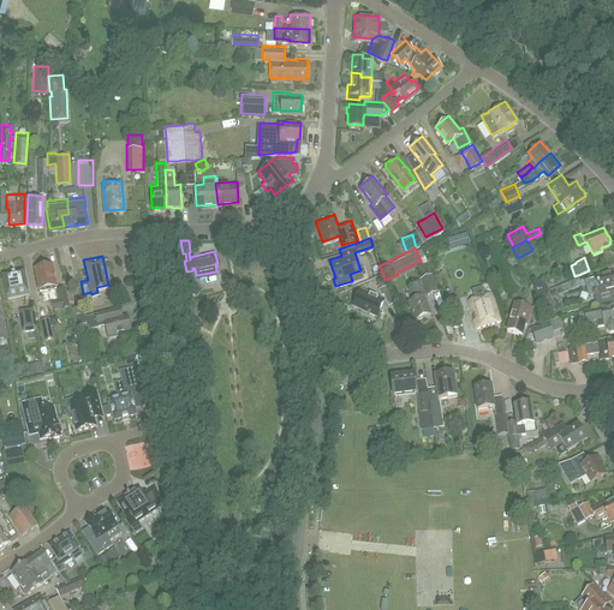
[(46,286),(47,289),(54,288),(53,285),(57,283),(52,263),(35,267),(40,287),(46,286)]
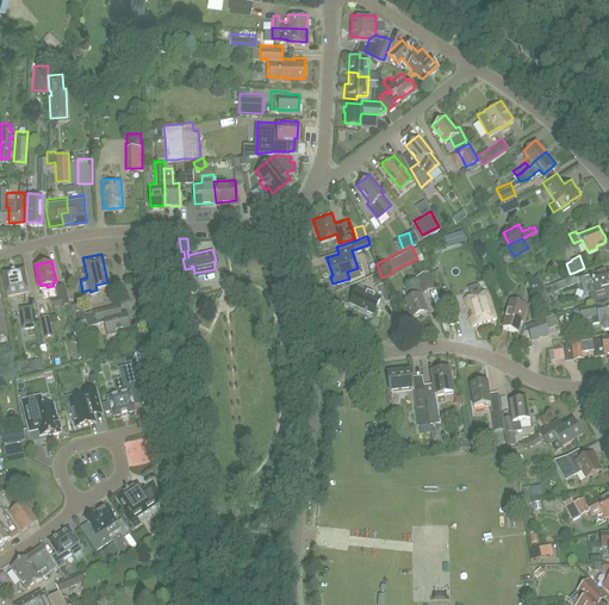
[(28,288),(23,264),(1,268),(6,293),(28,288)]
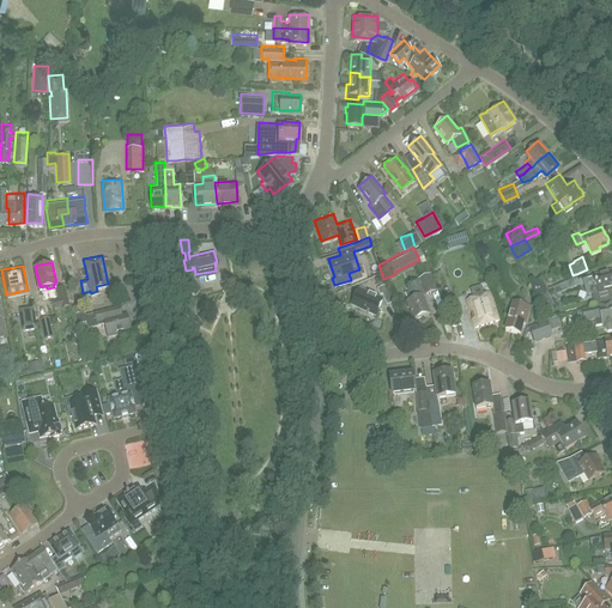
[(611,267),(600,271),(600,268),(592,271),(592,273),(582,275),(587,291),(611,284),(611,267)]
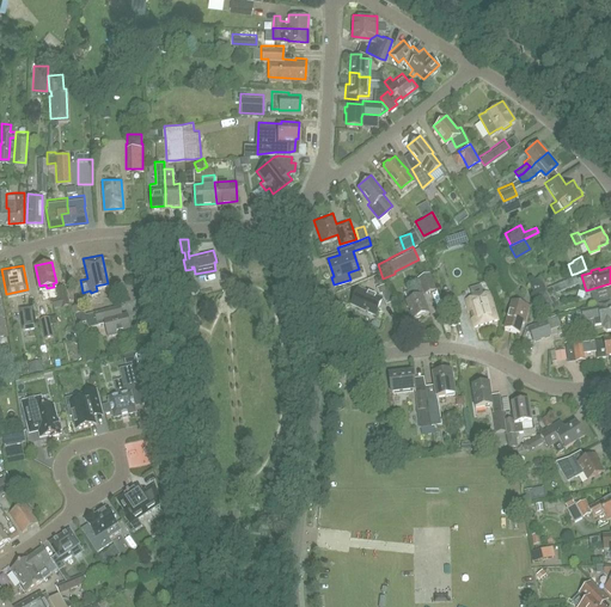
[(423,273),(429,287),(434,286),(428,270),(423,273)]
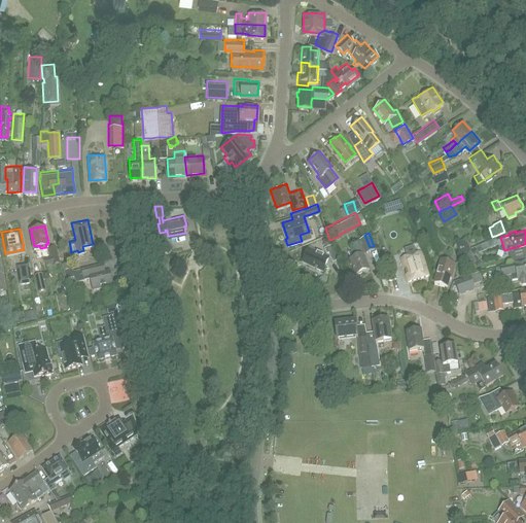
[(364,249),(370,247),(364,235),(359,237),(361,242),(355,245),(358,253),(349,256),(355,272),(369,267),(362,251),(364,250),(364,249)]
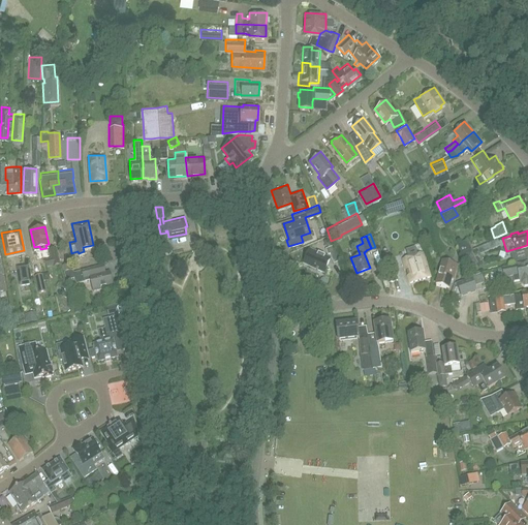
[(461,252),(470,248),(471,247),(466,236),(456,241),(461,252)]
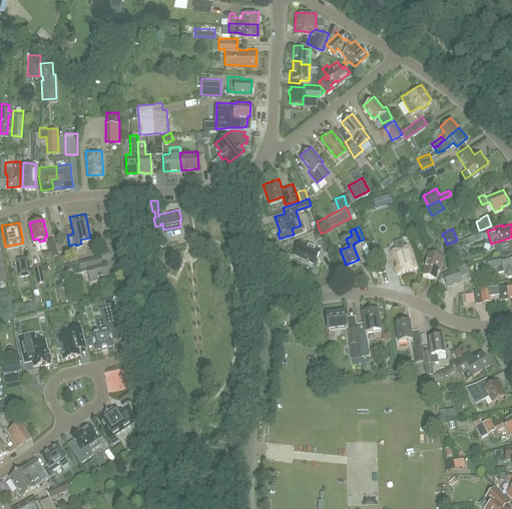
[(484,234),(481,229),(462,237),(465,243),(484,234)]
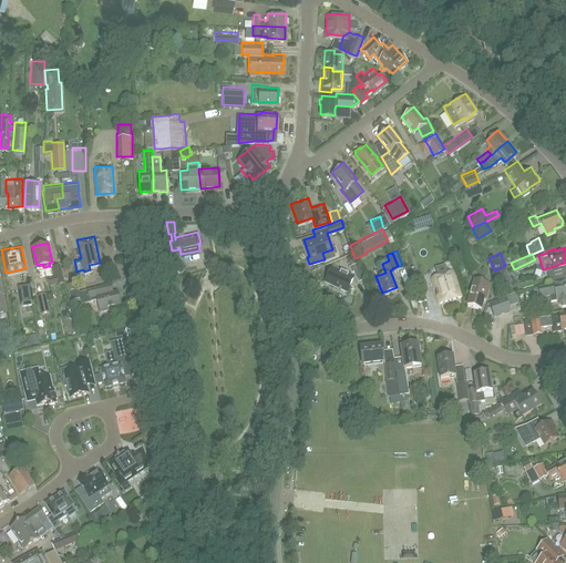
[(170,272),(183,269),(179,256),(166,259),(170,272)]
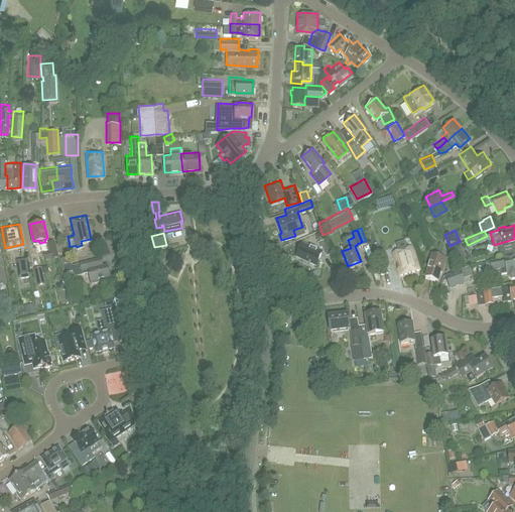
[(330,252),(325,237),(316,240),(318,245),(322,244),(325,253),(330,252)]
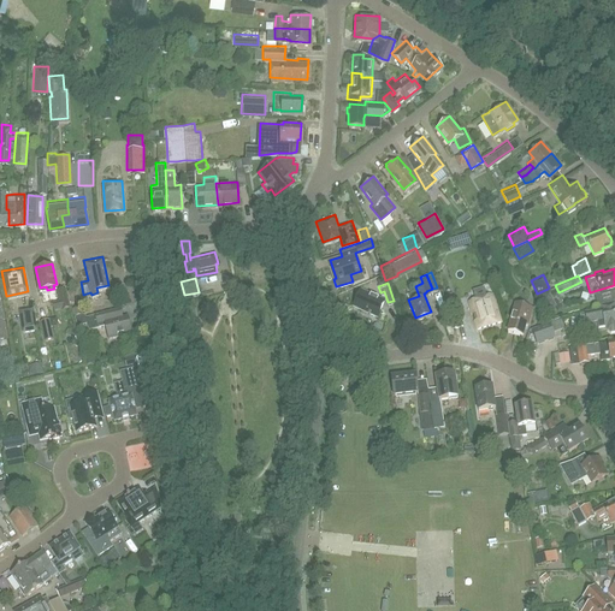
[(61,306),(69,303),(64,286),(57,289),(59,297),(52,300),(54,307),(61,304),(61,306)]
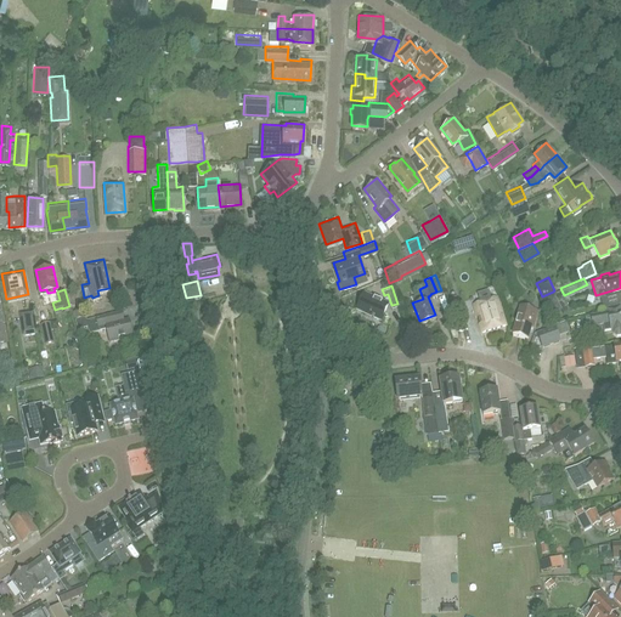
[(380,316),(388,300),(365,289),(357,305),(380,316)]
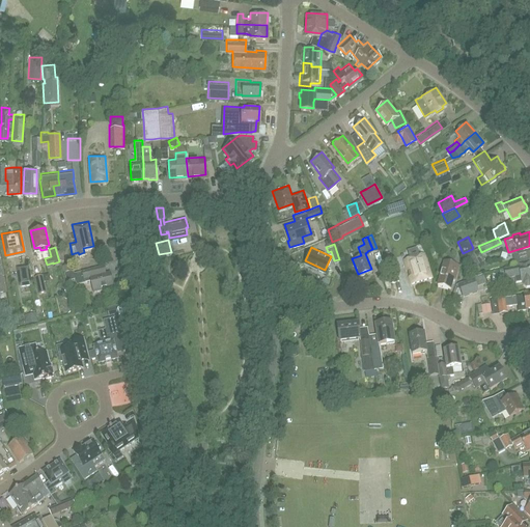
[(472,249),(463,253),(468,262),(469,261),(470,265),(478,260),(472,249)]
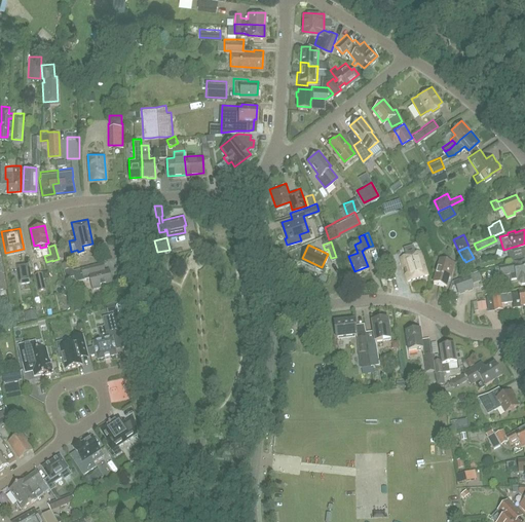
[(384,248),(378,250),(381,262),(386,277),(395,275),(390,263),(389,263),(384,248)]
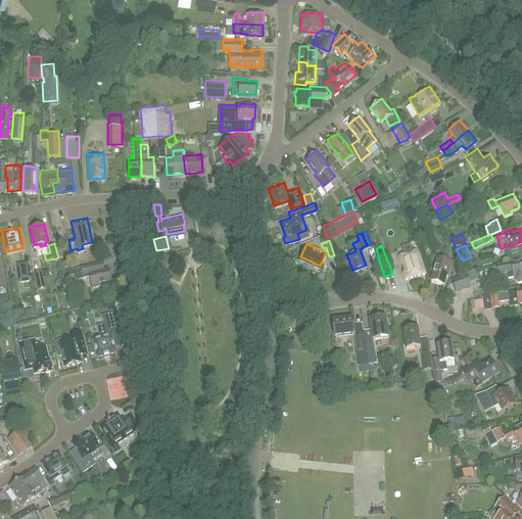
[(402,251),(398,252),(406,276),(423,270),(417,247),(412,248),(402,251)]
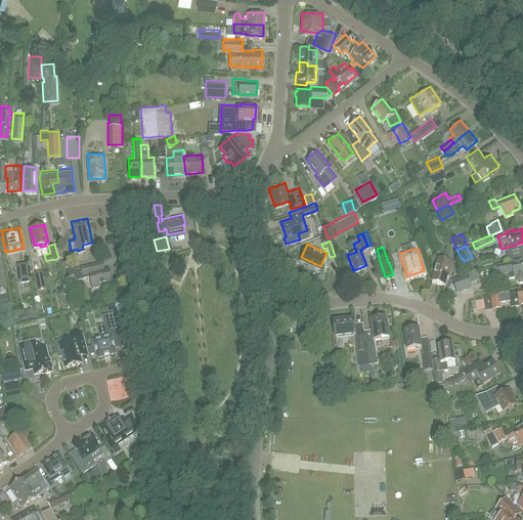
[(448,270),(451,259),(437,255),(430,278),(443,282),(446,269),(448,270)]
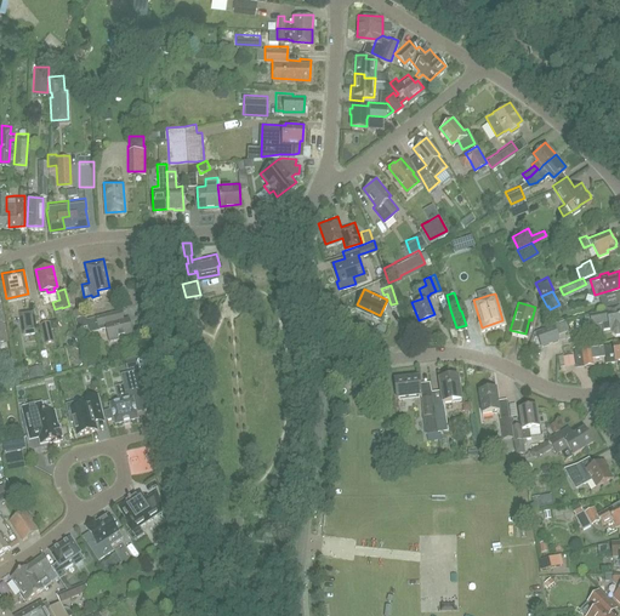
[(619,304),(619,306),(619,302),(606,304),(606,308),(589,311),(591,321),(601,319),(603,326),(610,325),(612,329),(615,331),(619,331),(619,329),(619,304)]
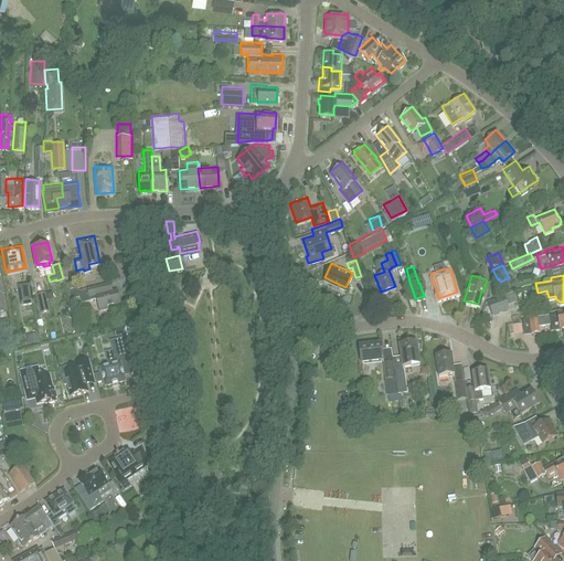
[(20,302),(33,299),(30,278),(17,281),(20,302)]
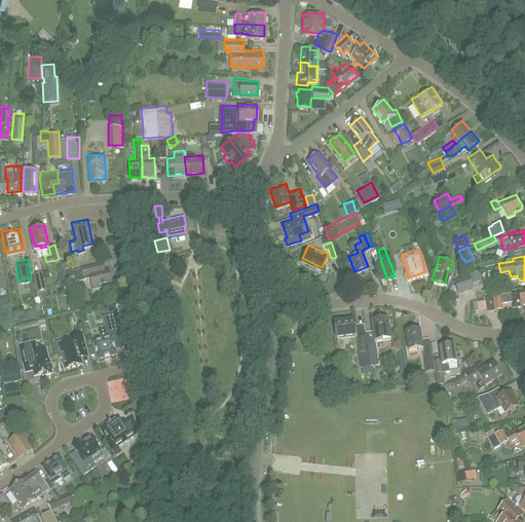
[(69,266),(65,267),(67,275),(74,273),(75,280),(89,275),(92,287),(112,282),(108,267),(104,268),(102,261),(72,268),(72,266),(69,266)]
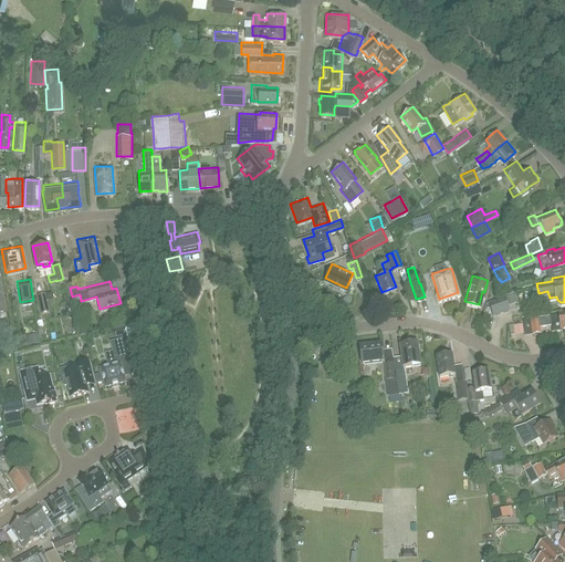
[(40,311),(49,309),(44,291),(37,292),(40,311)]
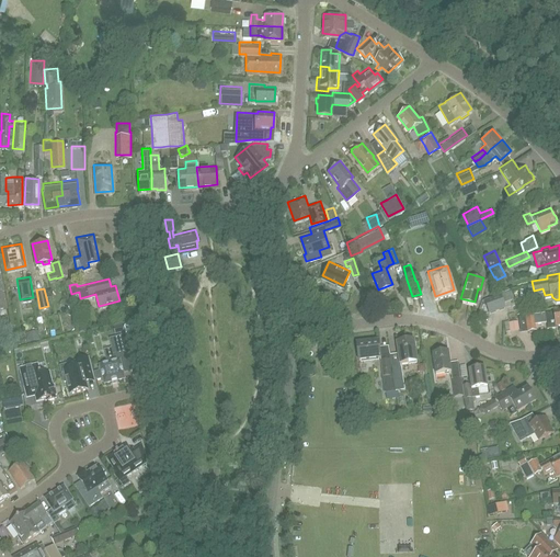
[(488,309),(504,304),(500,291),(483,296),(488,309)]
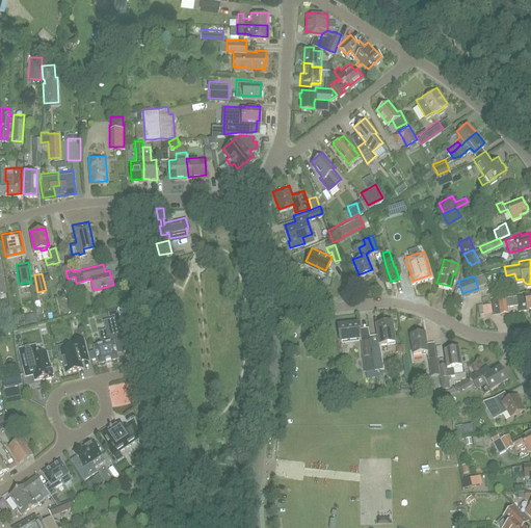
[(525,293),(498,296),(500,311),(508,310),(507,305),(518,304),(519,309),(527,307),(527,306),(530,305),(530,290),(525,291),(525,293)]
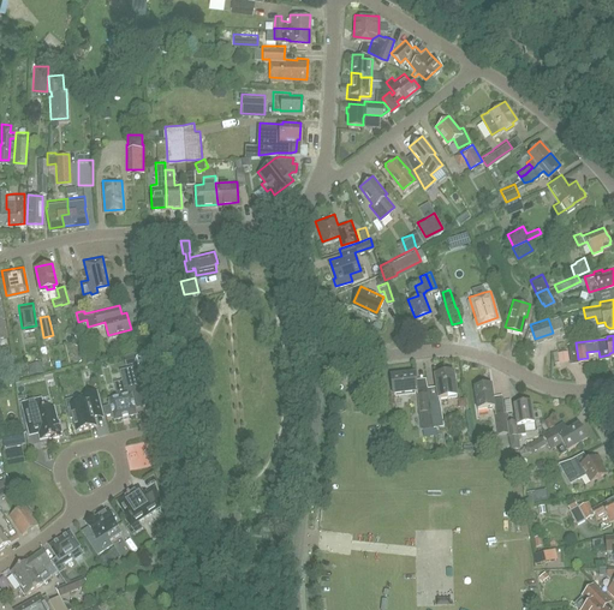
[(534,353),(534,339),(516,340),(516,354),(534,353)]
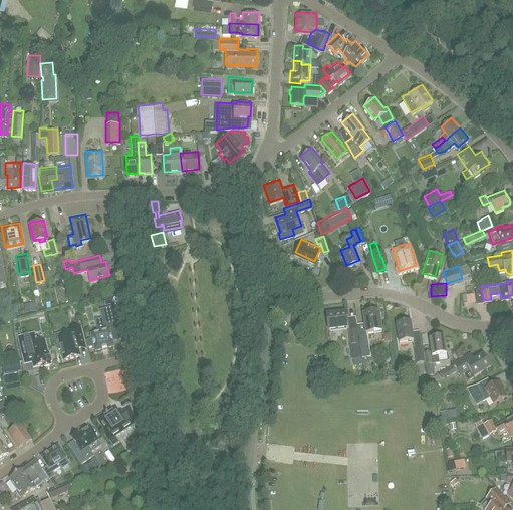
[(476,291),(467,293),(469,303),(479,301),(476,291)]
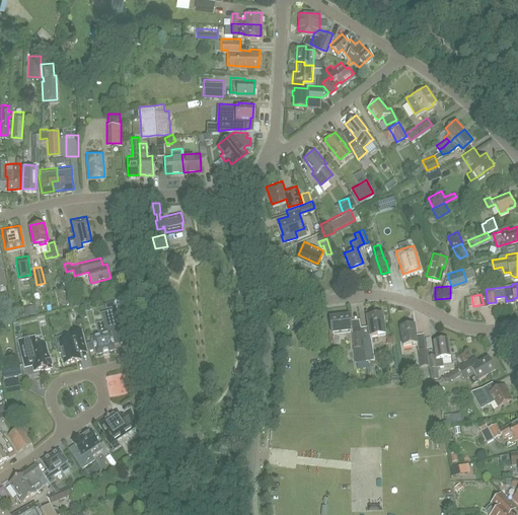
[(113,298),(113,296),(103,298),(105,305),(114,303),(113,298)]
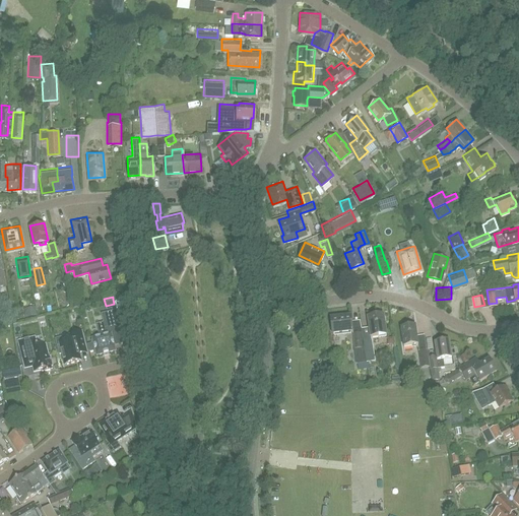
[(37,312),(36,309),(35,303),(23,305),(24,314),(37,312)]
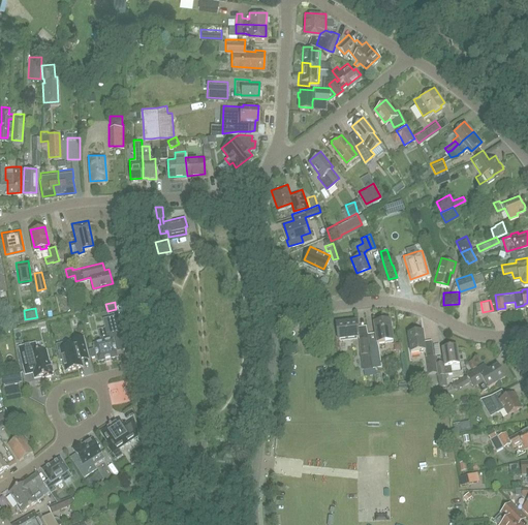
[(112,337),(121,335),(117,313),(102,316),(107,334),(100,336),(101,339),(93,341),(93,344),(92,344),(93,347),(88,348),(90,354),(95,353),(95,358),(97,357),(97,360),(117,354),(112,337)]
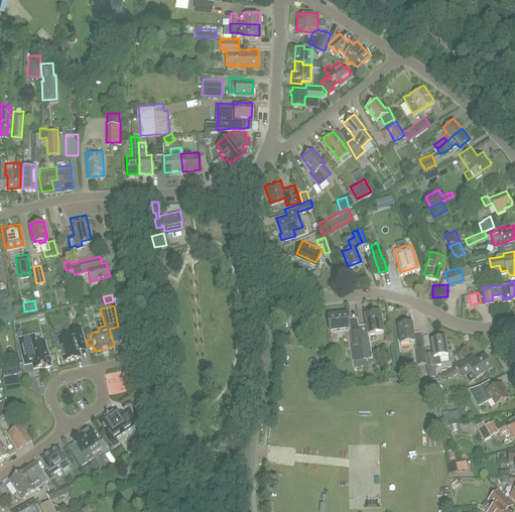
[(364,312),(366,322),(367,333),(368,332),(383,330),(380,309),(364,312)]
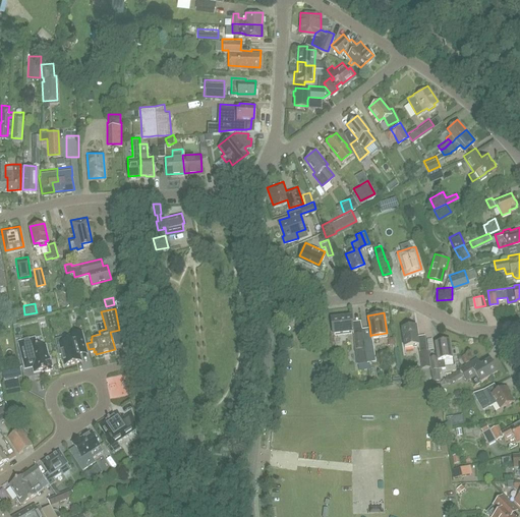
[(332,332),(352,330),(351,313),(331,316),(332,332)]
